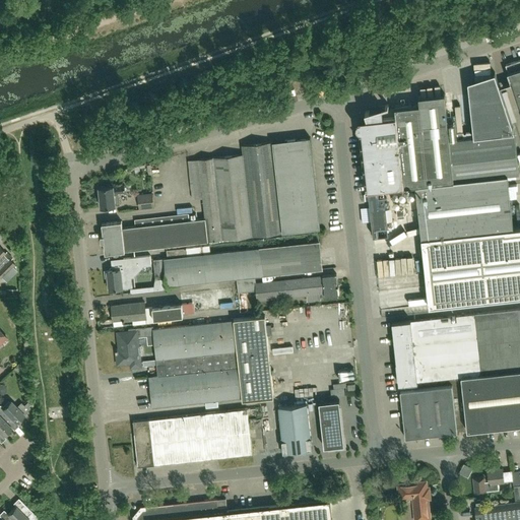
[(519,59),(506,65),(512,82),(519,108),(519,59)]
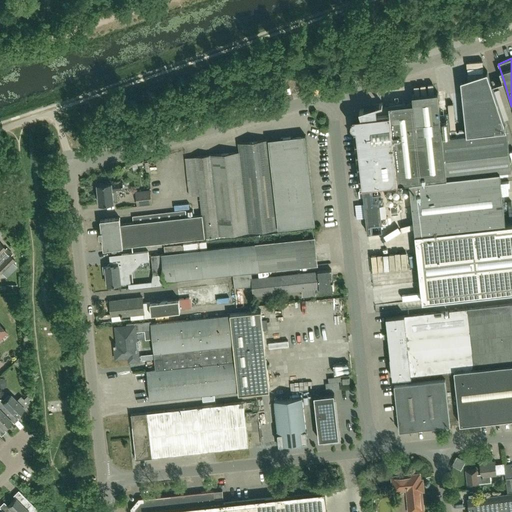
[(491,85),(487,72),(460,81),(466,135),(449,137),(447,118),(440,118),(437,93),(411,96),(412,104),(388,107),(389,115),(377,116),(376,106),(359,111),(361,118),(353,119),(353,120),(351,121),(349,123),(348,126),(349,128),(352,130),(354,131),(360,187),(362,187),(367,233),(382,232),(377,185),(409,182),(415,234),(505,224),(499,172),(511,171),(506,131),(503,121),(493,91),(491,85)]
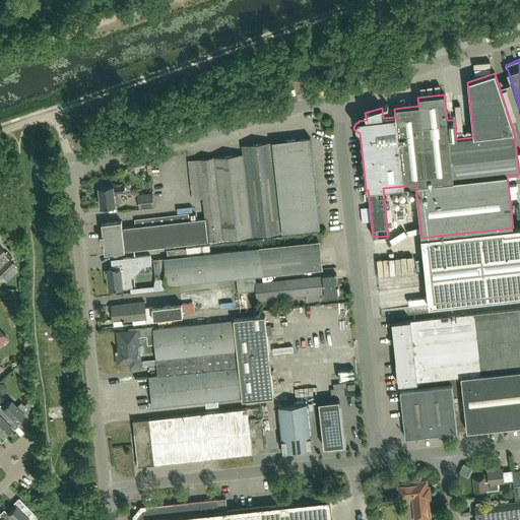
[(506,91),(501,92),(511,123),(516,121),(506,91)]
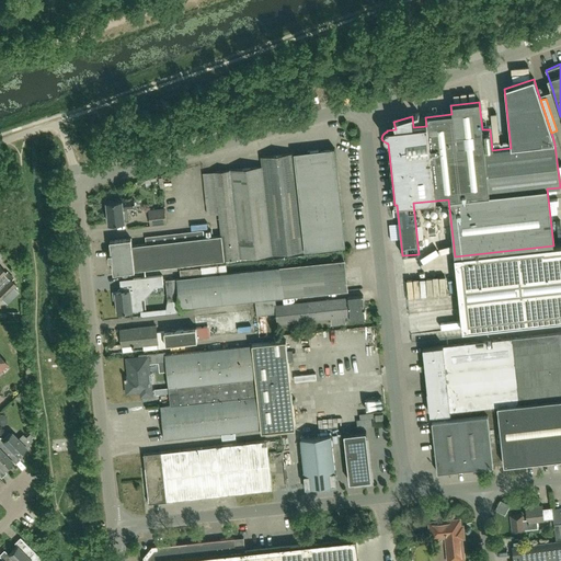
[(344,247),(334,149),(261,157),(262,167),(214,172),(202,173),(206,215),(219,214),(221,236),(214,237),(213,230),(146,237),(146,244),(132,245),(132,239),(110,241),(111,254),(110,254),(109,255),(109,260),(110,261),(112,261),(113,274),(135,272),(135,271),(145,270),(180,265),(344,247)]
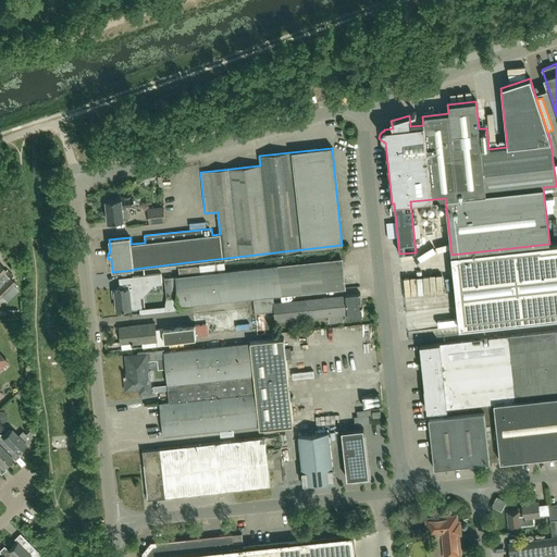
[(133,198),(104,201),(108,222),(123,220),(121,207),(127,206),(133,206),(133,198)]
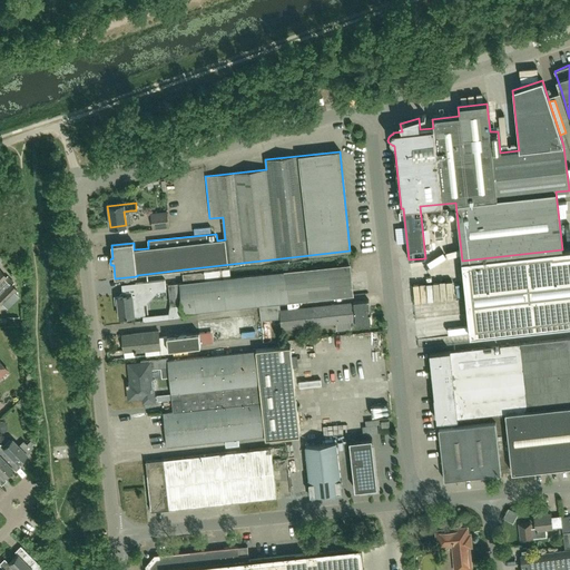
[(151,214),(153,228),(169,226),(167,212),(151,214)]
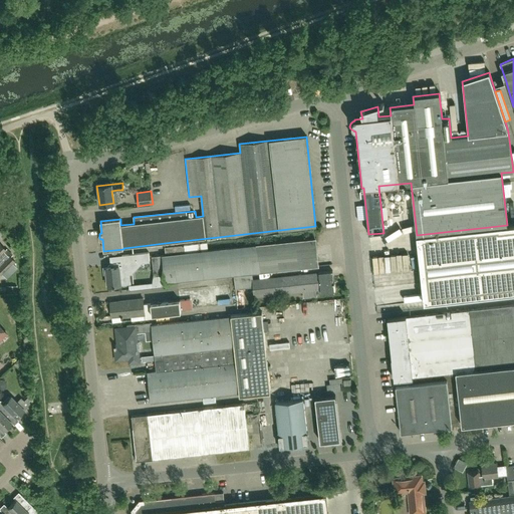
[(507,225),(417,235),(425,302),(513,292),(513,224),(507,225)]
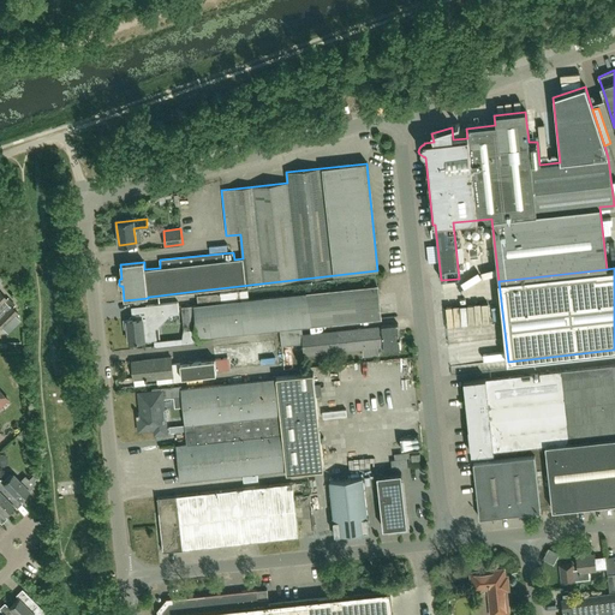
[(220,294),(197,297),(198,305),(181,308),(184,330),(197,329),(197,339),(218,336),(380,318),(376,286),(221,303),(220,294)]
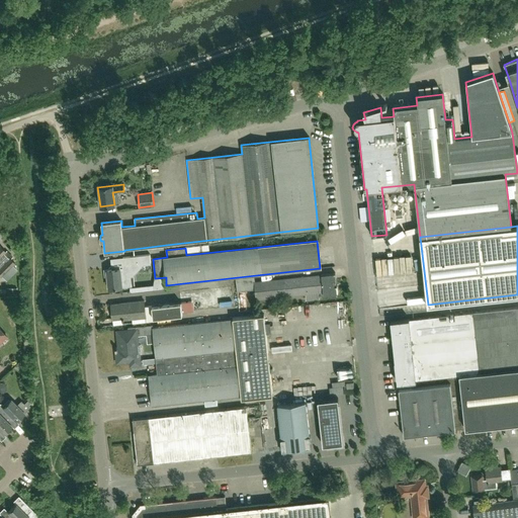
[(3,254),(0,256),(0,266),(8,259),(3,254)]
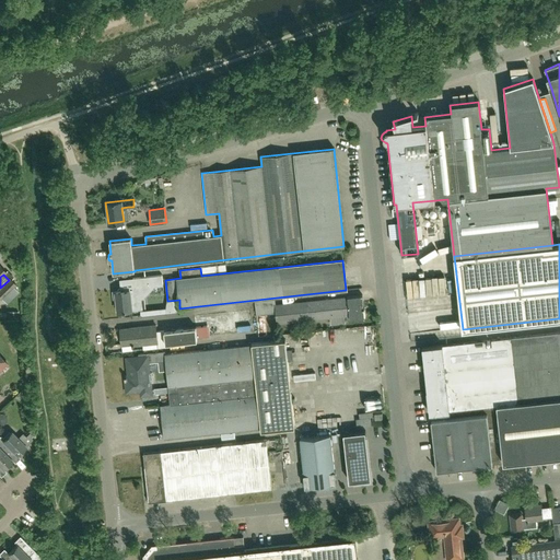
[(142,310),(141,299),(143,299),(153,289),(153,287),(163,286),(163,277),(146,278),(133,280),(135,289),(121,290),(121,292),(116,293),(118,313),(142,310)]
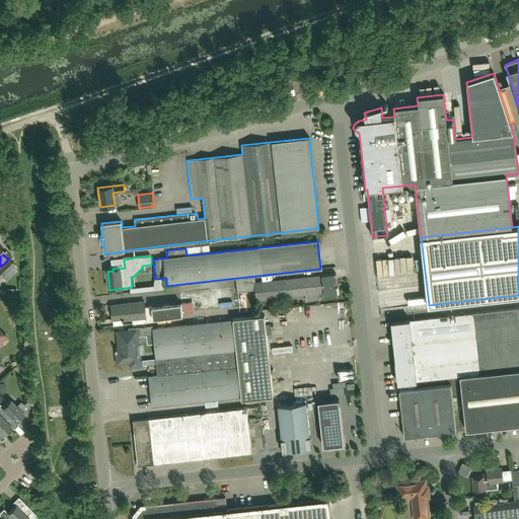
[(0,267),(0,276),(1,277),(2,276),(13,266),(14,264),(10,260),(9,258),(8,260),(0,267)]
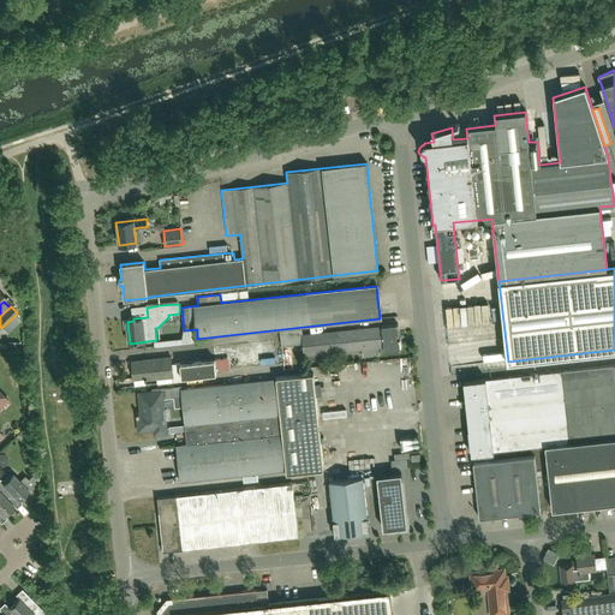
[(148,317),(147,308),(132,309),(133,318),(148,317)]
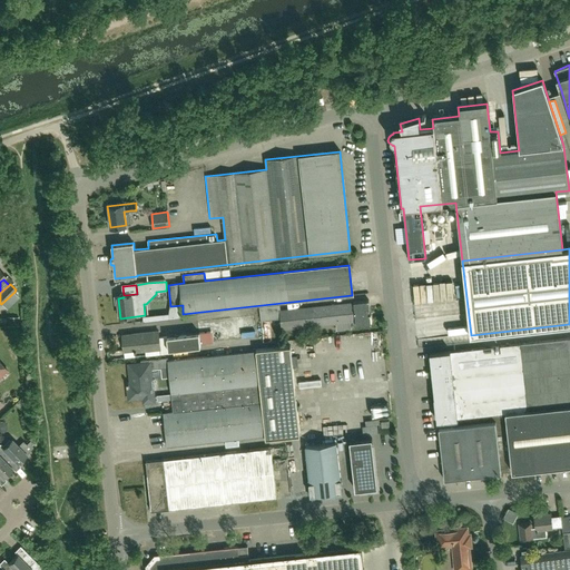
[(15,292),(2,303),(7,308),(8,310),(20,297),(15,292)]
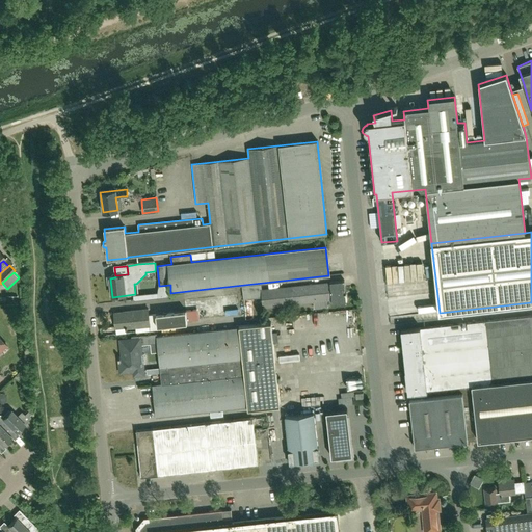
[(329,283),(331,303),(345,302),(344,288),(343,281),(329,283)]
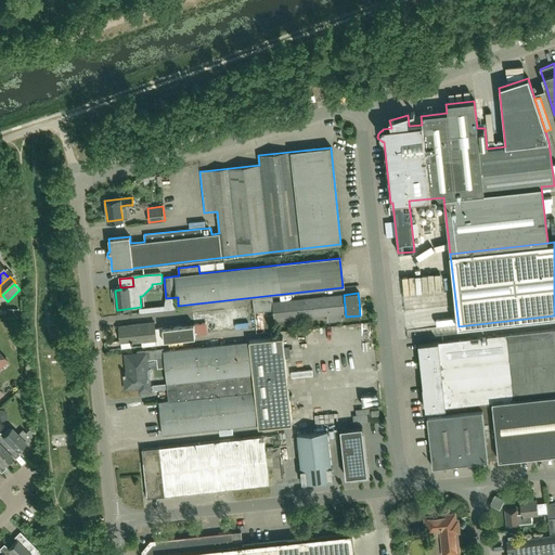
[(274,321),(326,315),(327,323),(341,321),(340,318),(346,317),(344,295),(273,302),(272,297),(253,299),(254,312),(273,310),(274,321)]
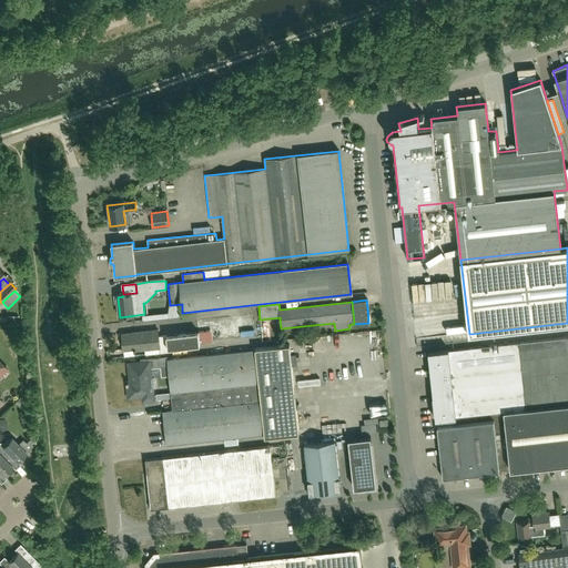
[(142,315),(143,321),(180,316),(182,316),(182,313),(182,304),(170,305),(169,313),(142,315)]
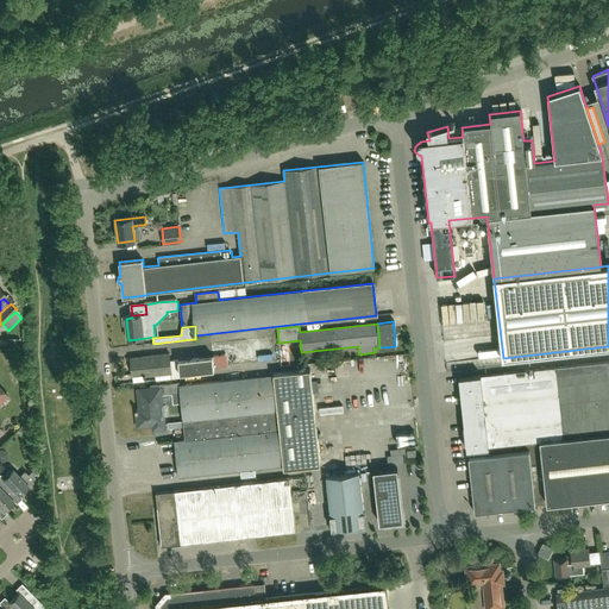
[(8,346),(8,350),(20,350),(20,339),(8,339),(8,340),(8,346)]
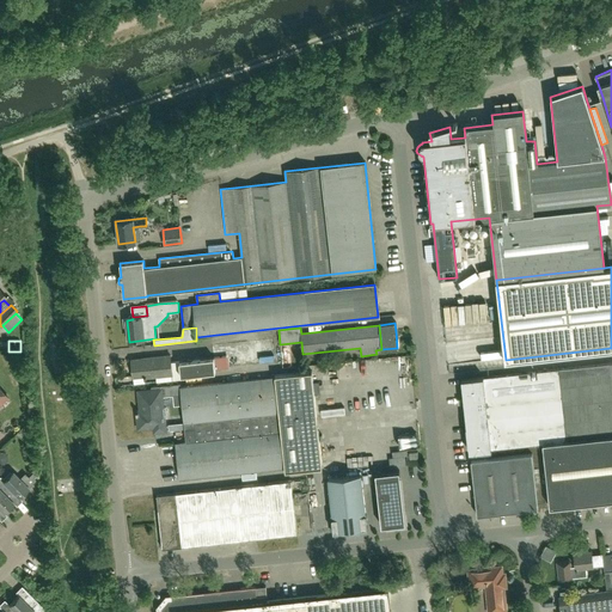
[(230,367),(228,357),(179,362),(170,363),(170,356),(132,361),(133,375),(133,378),(144,377),(145,379),(155,378),(172,375),(172,380),(177,380),(182,379),(182,377),(215,373),(214,369),(230,367)]
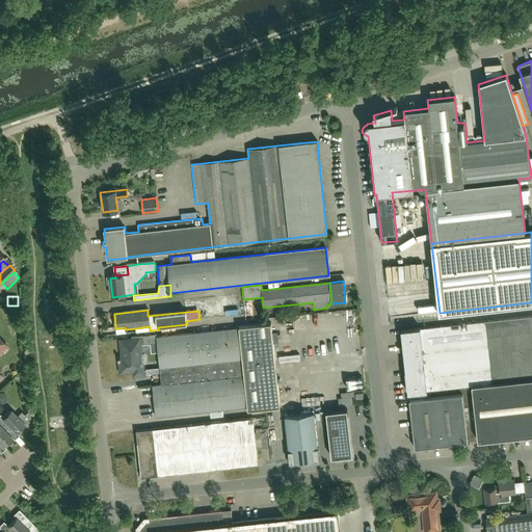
[(531,315),(425,328),(420,328),(420,327),(401,330),(403,354),(404,363),(407,394),(426,392),(426,391),(471,386),(478,442),(531,435),(531,315)]
